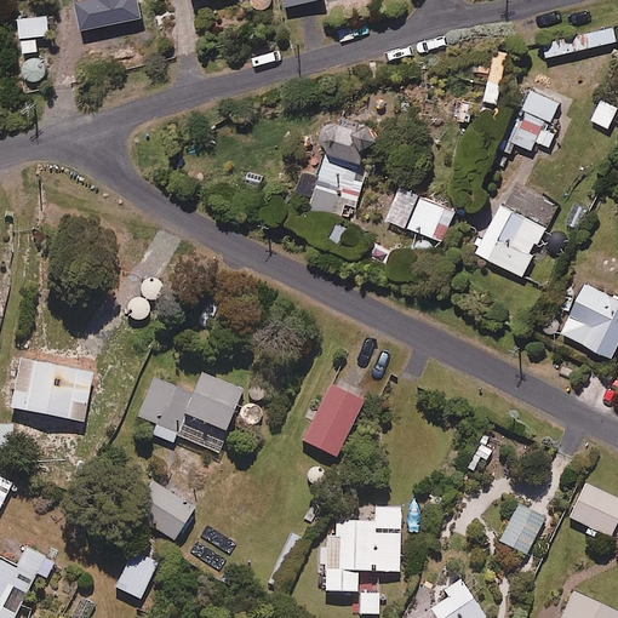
[(141,10),(138,0),(99,0),(104,18),(141,10)]
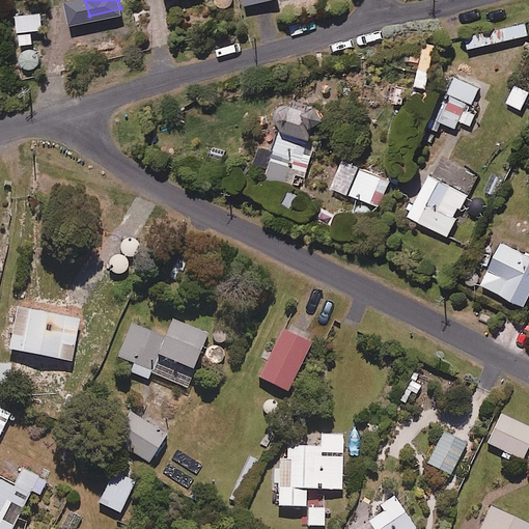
[(45,28),(44,11),(18,15),(21,44),(32,43),(31,29),(45,28)]
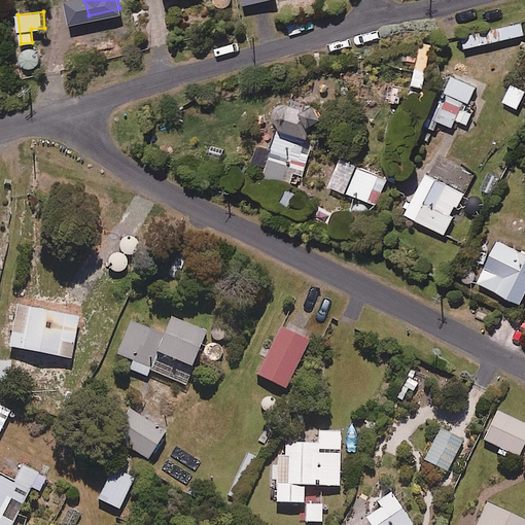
[(523,35),(521,24),(461,36),(463,47),(523,35)]
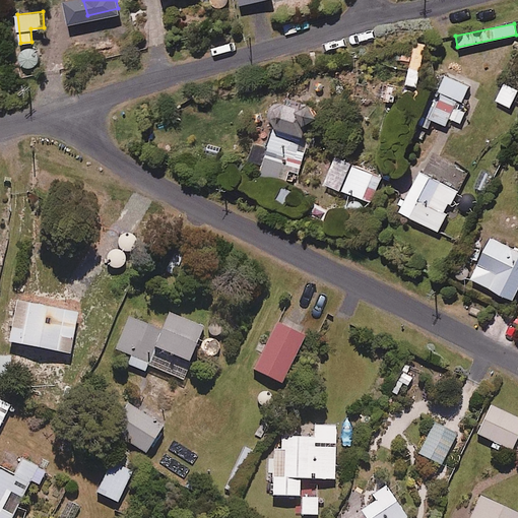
[(424,63),(408,60),(402,88),(417,91),(424,63)]
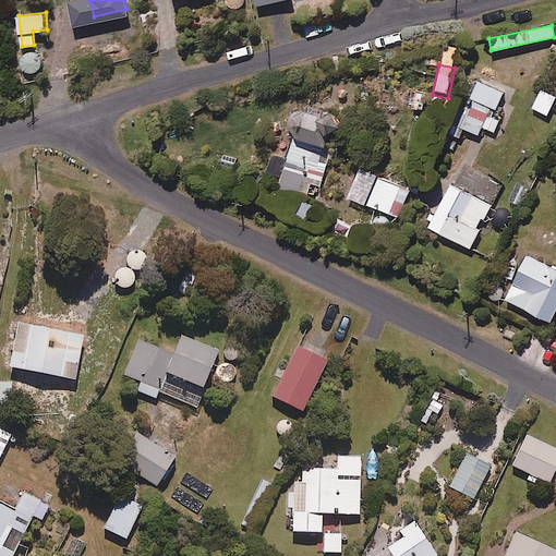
[(494,134),(504,113),(498,110),(507,93),(478,79),(455,125),(476,135),(480,128),(494,134)]
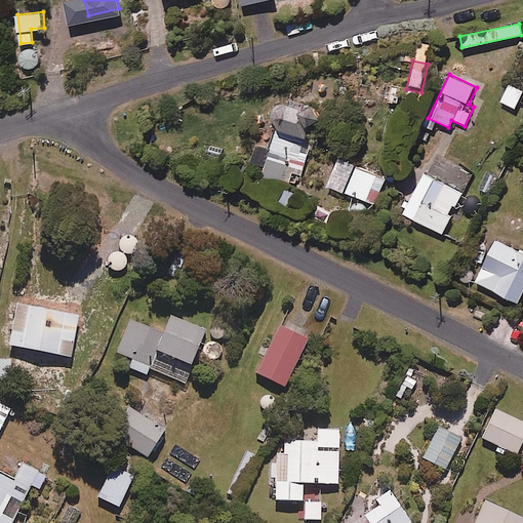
[(367,80),(353,81),(354,103),(368,102),(367,80)]
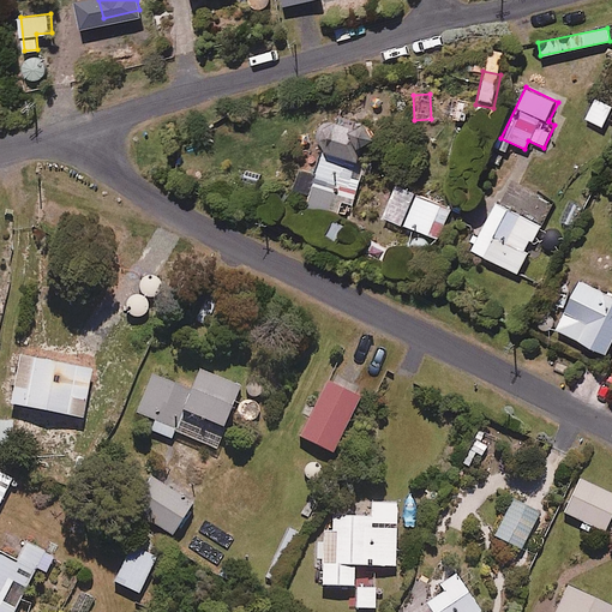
[(611,106),(594,97),(585,119),(601,126),(611,106)]
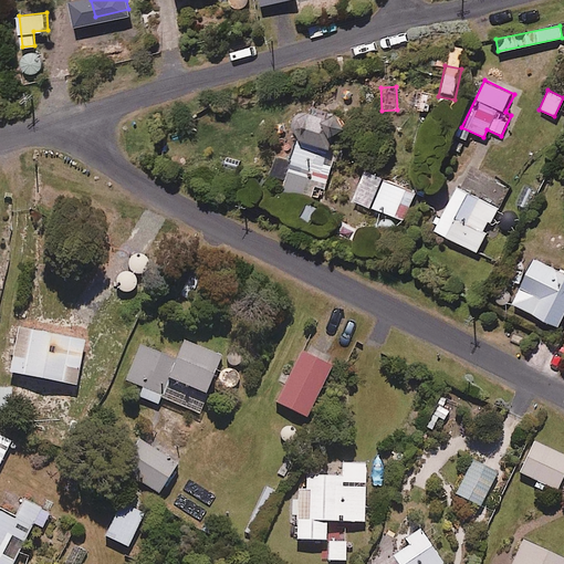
[(271,177),(284,181),(282,188),(319,199),(342,125),(296,111),(291,131),(300,133),(291,159),(278,155),(271,177)]
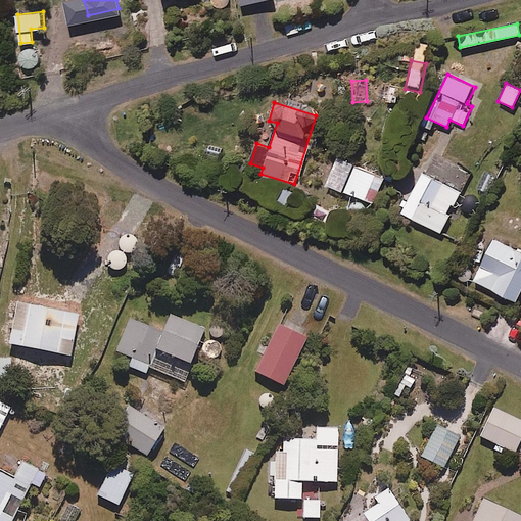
[(383,175),(336,157),(326,185),(372,203),(383,175)]
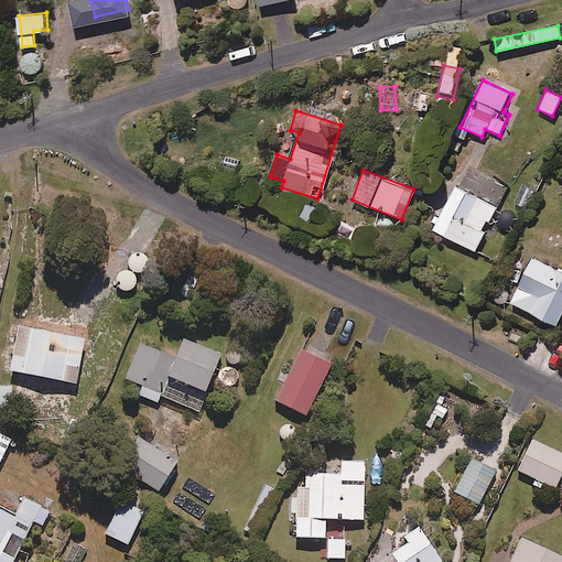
[(496,206),(453,185),(432,229),(474,250),(496,206)]
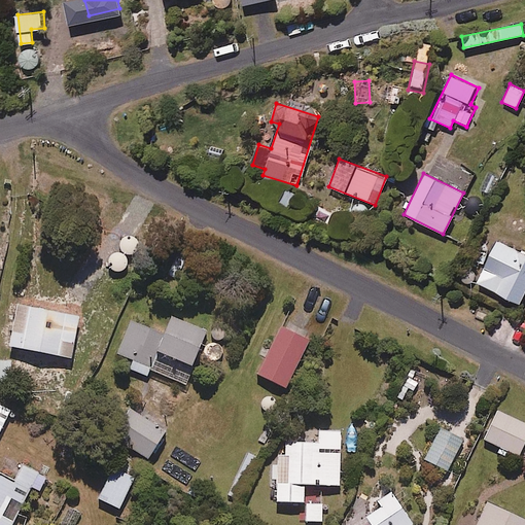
[(524,290),(524,254),(497,241),(476,282),(518,305),(524,290)]
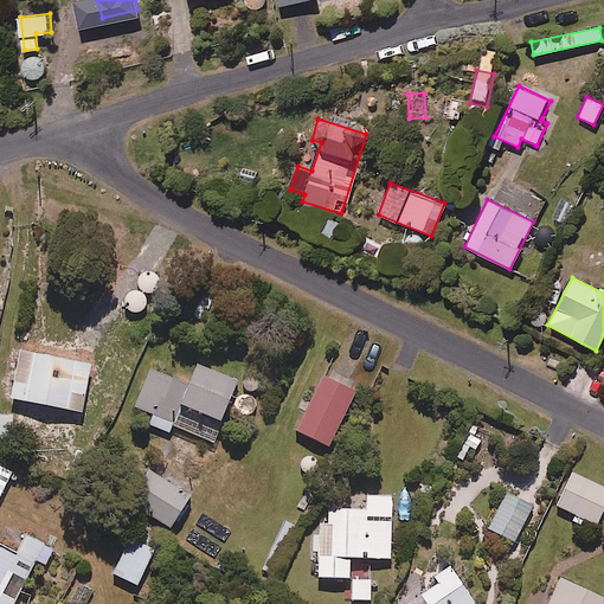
[(64,357),(11,349),(6,389),(10,389),(8,394),(21,396),(18,423),(53,428),(57,406),(71,409),(70,417),(87,419),(90,387),(85,387),(89,360),(74,358),(71,373),(63,372),(64,357)]
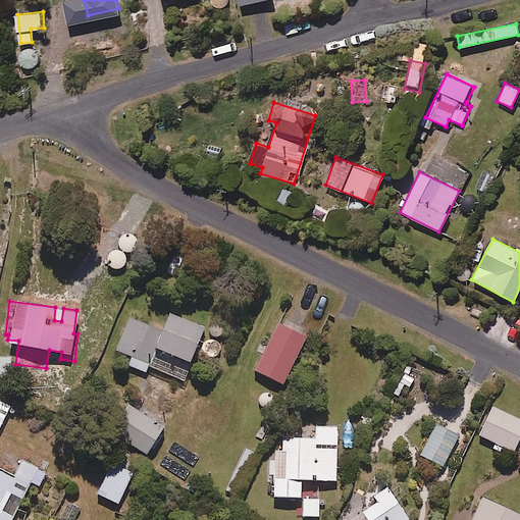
[(164,330),(130,316),(116,350),(131,356),(126,365),(144,372),(146,366),(185,380),(205,327),(170,314),(164,330)]
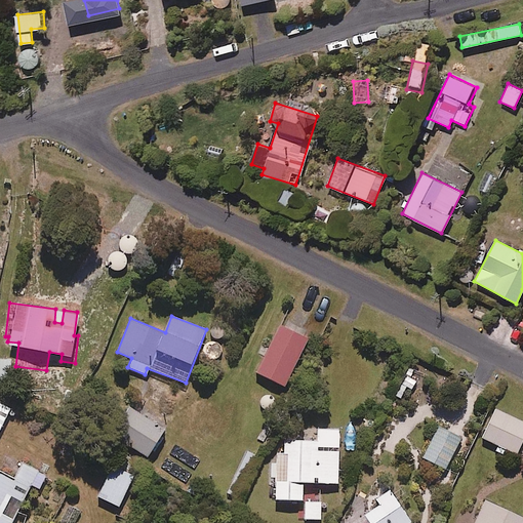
[(309,339),(280,325),(256,371),(285,387),(309,339)]
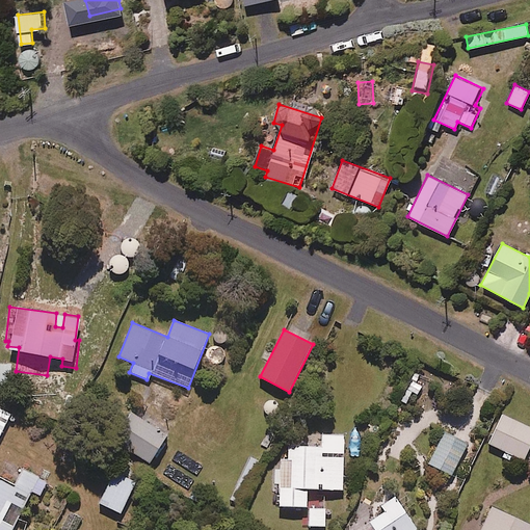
[(0,387),(12,388),(12,363),(0,362),(0,387)]
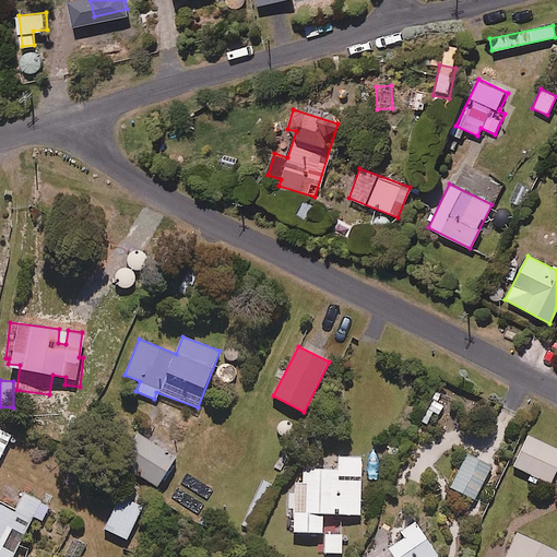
[(0,458),(12,433),(0,427),(0,458)]
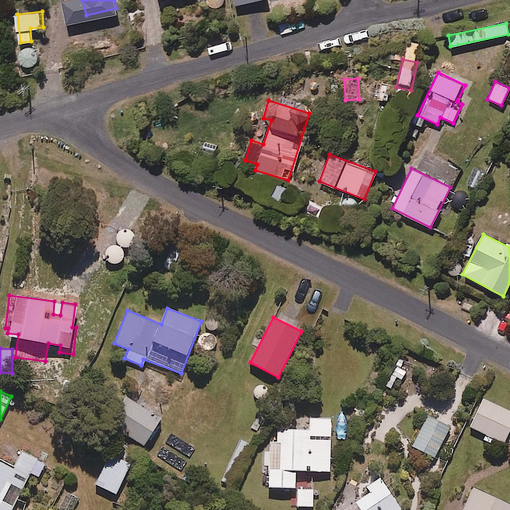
[(162,419),(126,398),(110,424),(146,446),(162,419)]
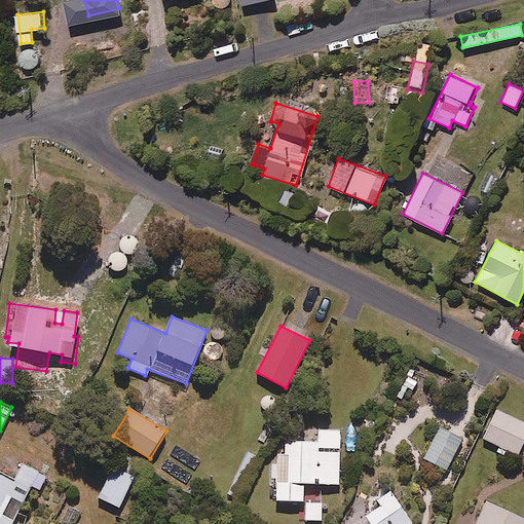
[(523,437),(523,423),(494,410),(481,439),(516,455),(523,437)]
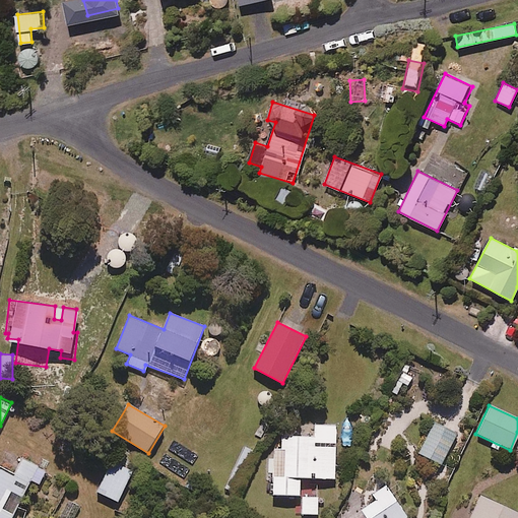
[(264,476),(274,476),(273,495),(301,496),(301,477),(335,478),(336,423),(299,423),(299,437),(282,437),(282,449),(274,449),(274,455),(265,455),(264,476)]
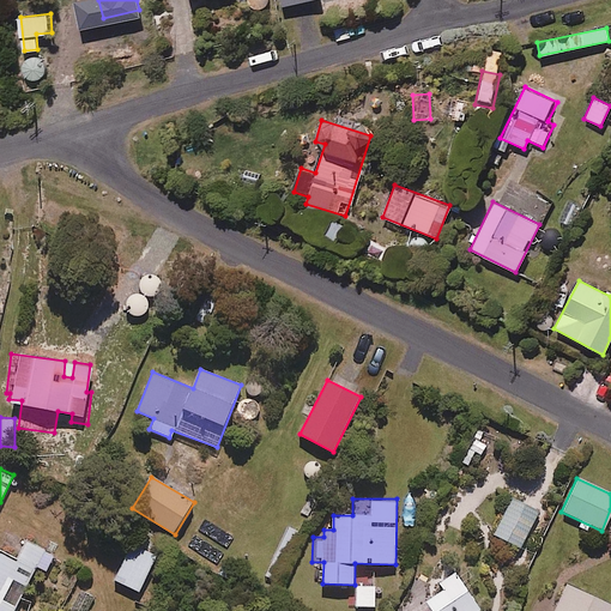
[(537,514),(509,500),(491,534),(518,549),(537,514)]
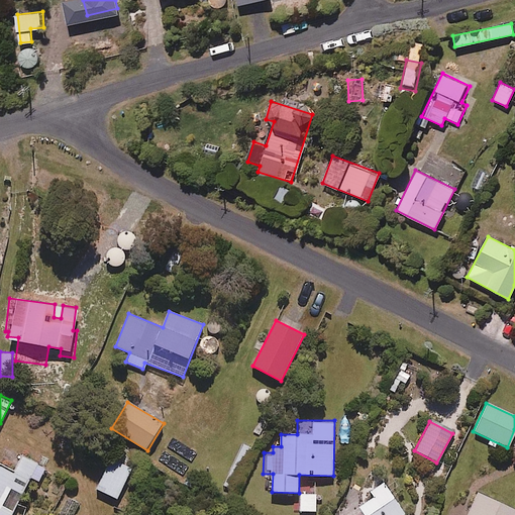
[(14,472),(0,464),(0,514),(10,514),(37,464),(22,455),(14,472)]
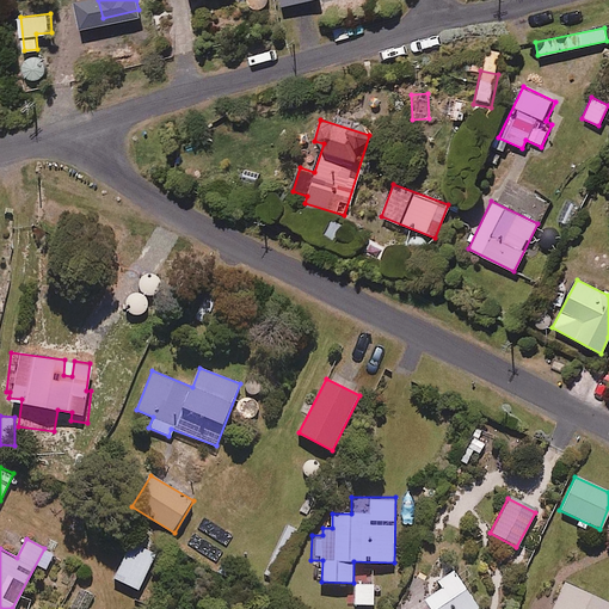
[(155,553),(129,541),(114,577),(139,589),(155,553)]
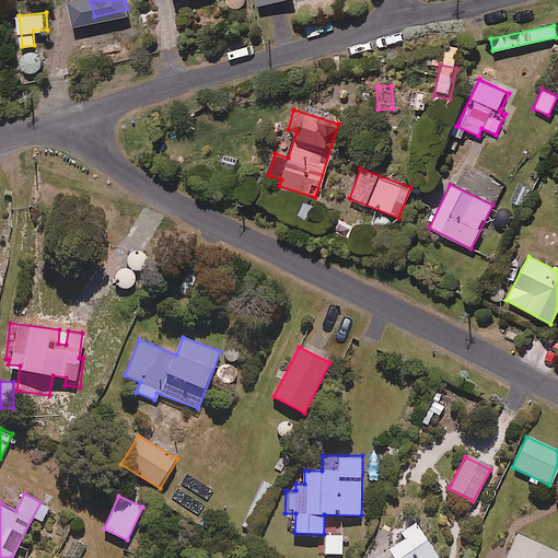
[(397,534),(402,541),(376,557),(436,557),(437,557),(414,523),(397,534)]
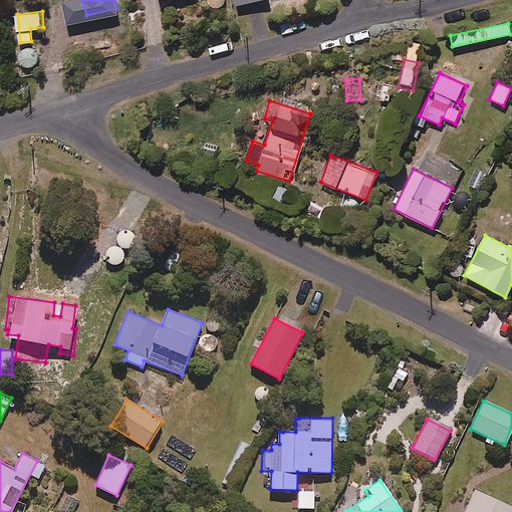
[(314,508),(314,491),(299,491),(299,508),(314,508)]
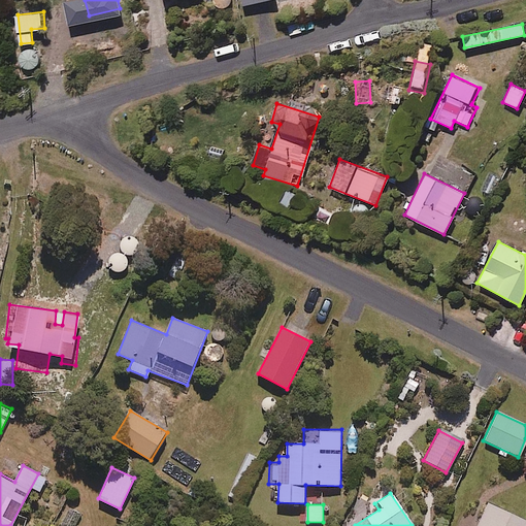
[(525,525),(525,523),(486,505),(475,525),(525,525)]
